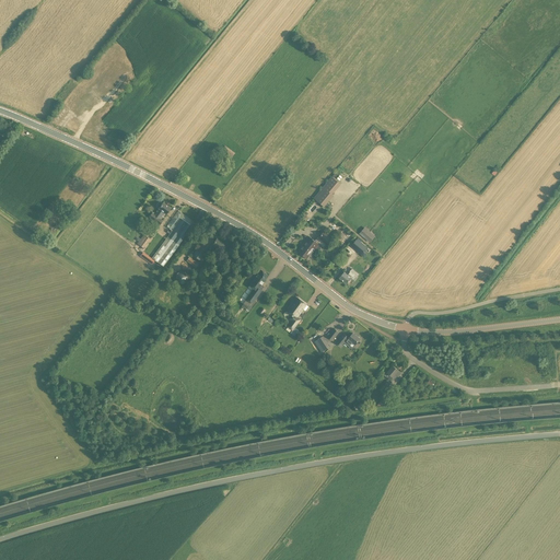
[(235,153),(224,146),(219,153),(229,161),(235,153)]
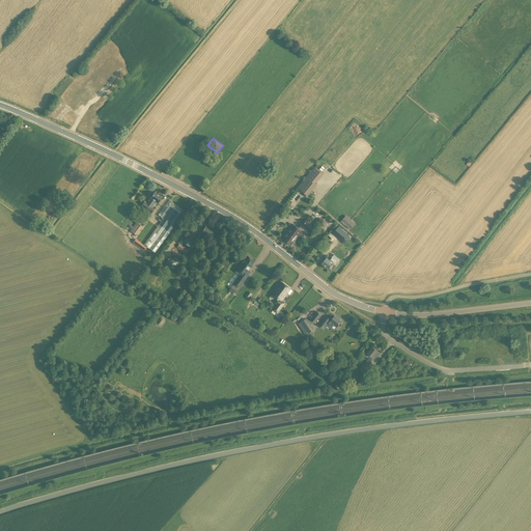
[(314,167),(298,188),(307,196),(316,186),(315,185),(323,174),(314,167)]
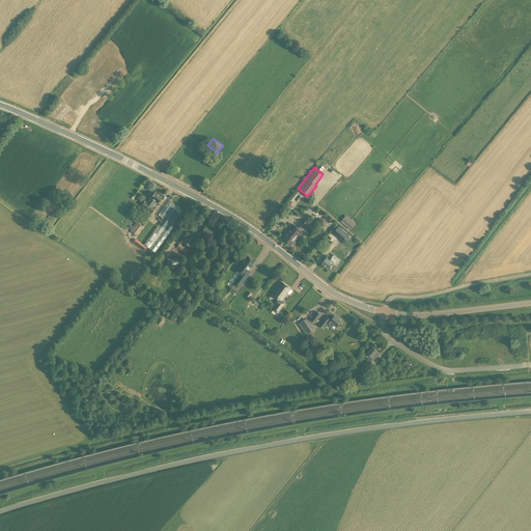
[(151,207),(156,202),(158,203),(162,197),(155,192),(150,197),(151,198),(147,203),(144,201),(139,208),(149,217),(155,208),(151,207)]
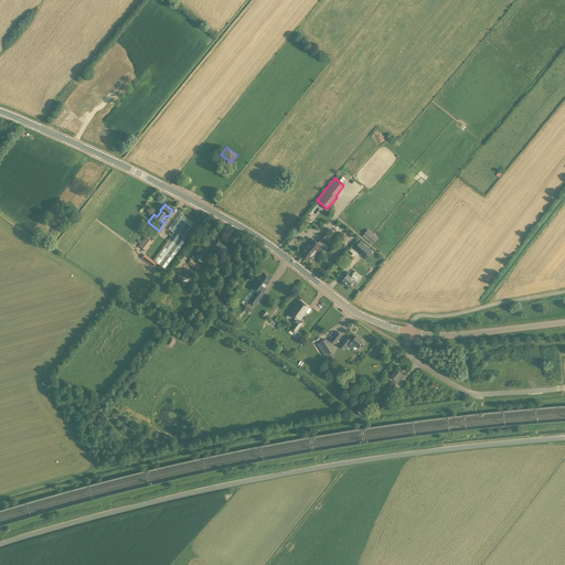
[(164,268),(198,225),(180,212),(168,228),(173,233),(153,260),(164,268)]
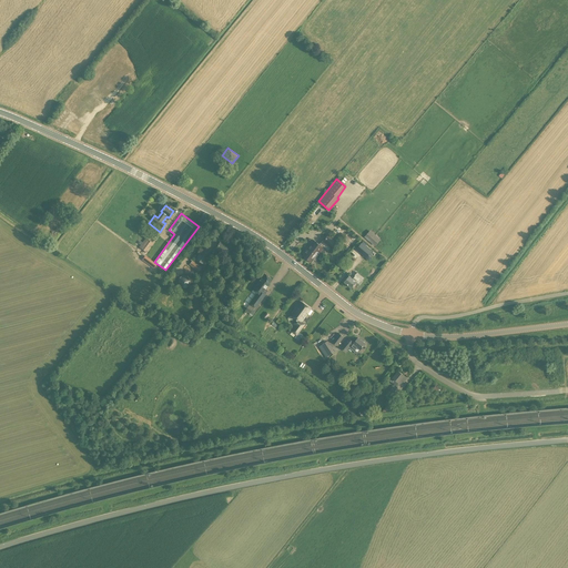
[(364,237),(375,246),(381,240),(369,231),(364,237)]
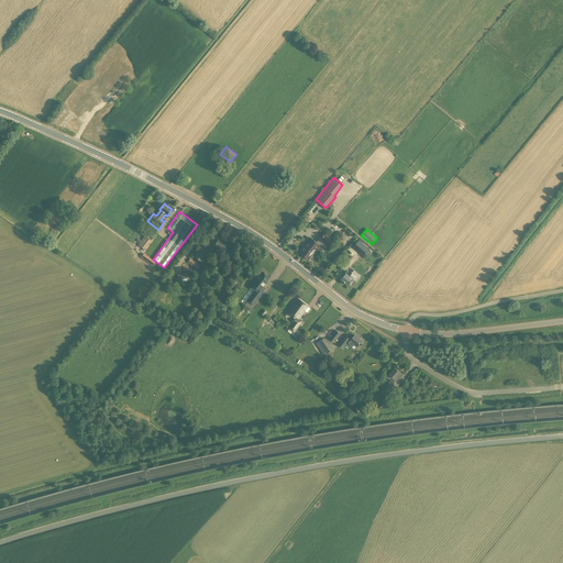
[(309,260),(311,257),(312,258),(317,252),(319,253),(320,253),(323,250),(322,249),(326,251),(330,246),(329,245),(334,240),(327,231),(317,242),(310,238),(304,246),(305,247),(300,253),(309,260)]
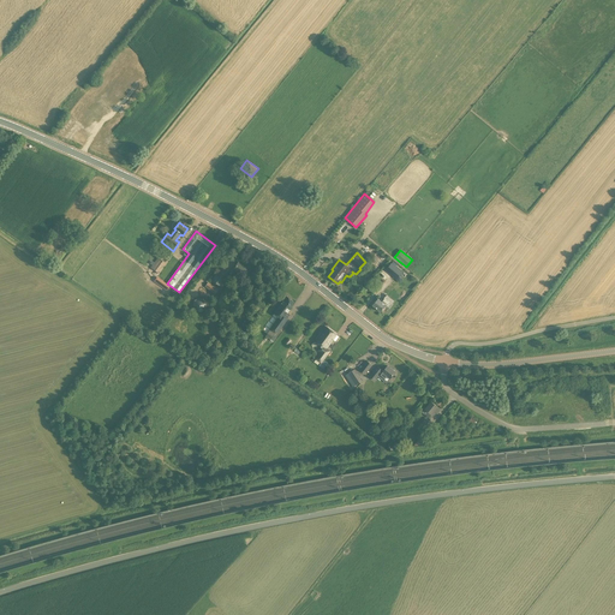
[(157,273),(165,263),(157,257),(150,268),(157,273)]
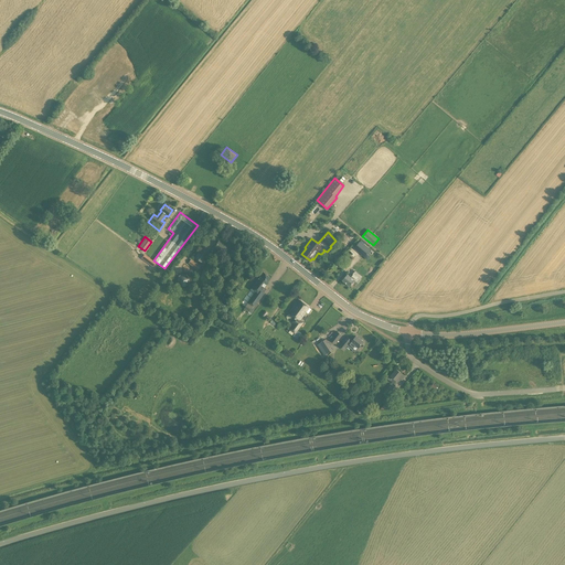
[(222,253),(226,246),(219,241),(214,246),(213,245),(210,251),(213,253),(216,248),(222,253)]
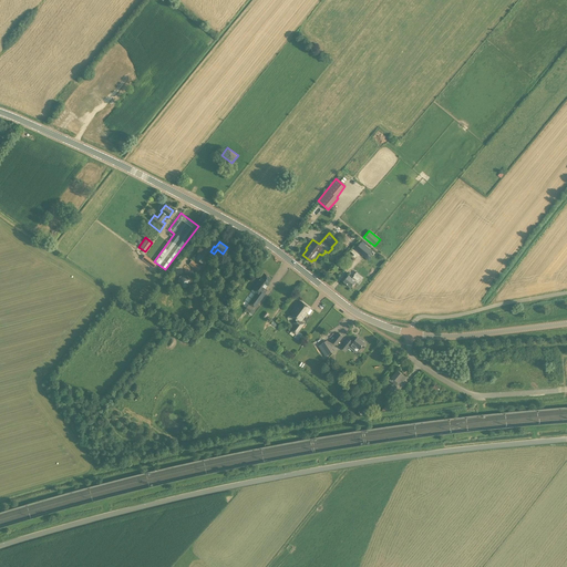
[(370,250),(360,241),(356,248),(366,256),(370,250)]
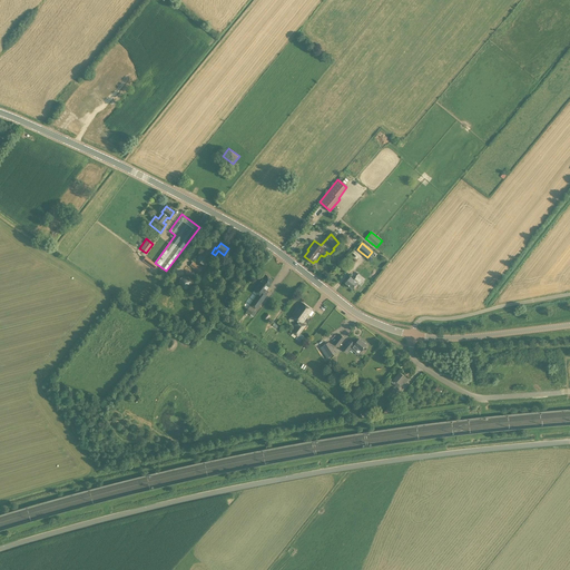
[(203,251),(196,259),(206,267),(213,257),(203,251)]
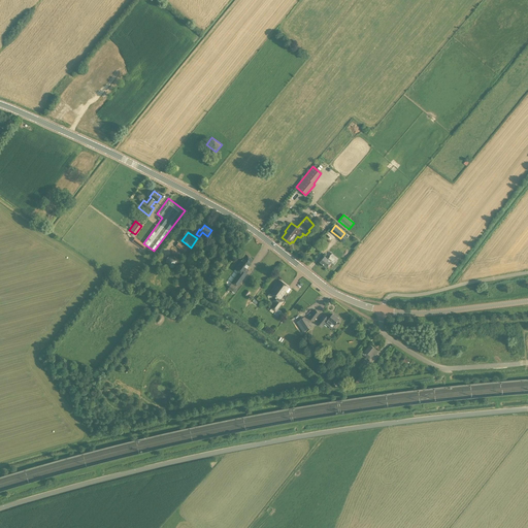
[(135,237),(132,241),(143,250),(145,245),(135,237)]
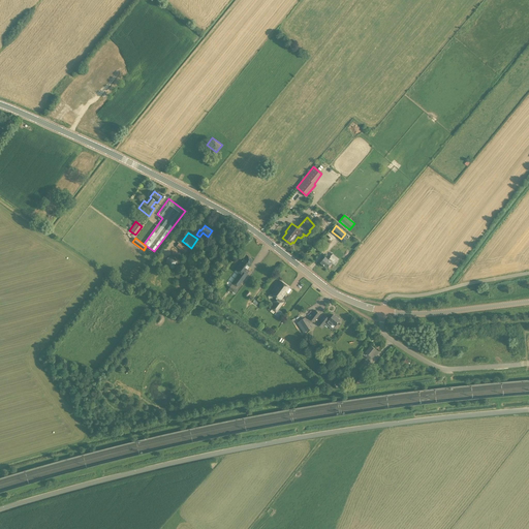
[(185,253),(187,249),(179,243),(177,246),(185,253)]
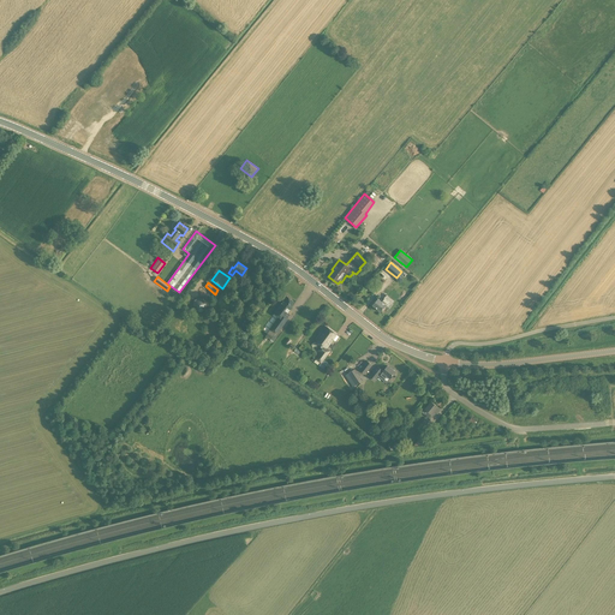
[(372,305),(381,311),(386,306),(388,309),(394,302),(387,294),(383,298),(384,299),(382,302),(378,299),(372,305)]
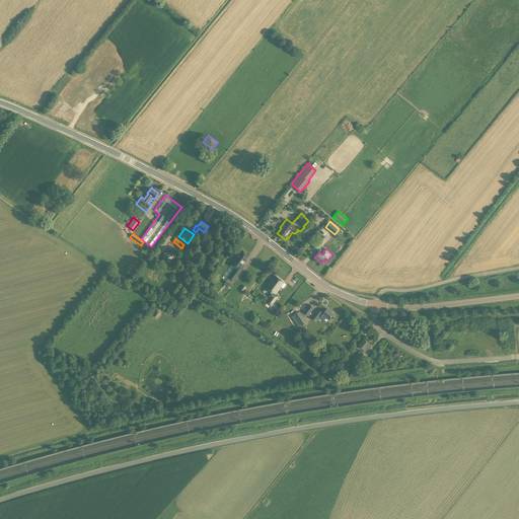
[(231,265),(234,267),(227,277),(228,278),(223,284),(226,286),(227,285),(228,286),(227,287),(230,289),(230,288),(233,284),(231,283),(232,281),(233,282),(243,269),(240,267),(248,255),(241,250),(231,265)]
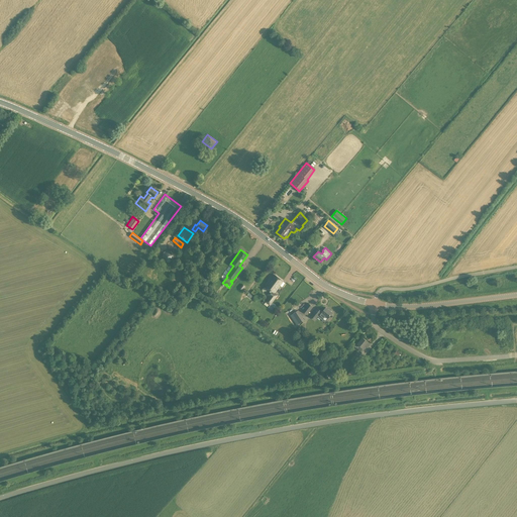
[(164,254),(163,256),(163,259),(164,260),(166,262),(168,262),(170,262),(171,261),(173,259),(173,257),(173,255),(172,253),(170,252),(168,251),(166,251),(165,252),(164,254)]
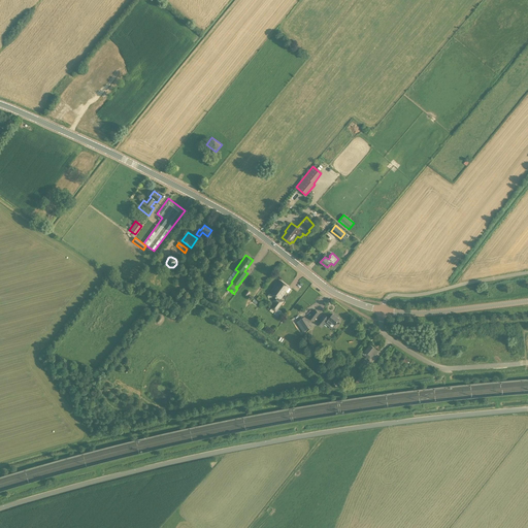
[(271,293),(275,296),(272,300),(274,302),(270,308),(271,308),(269,310),(272,314),(274,311),(275,311),(284,301),(281,299),(289,287),(281,281),(271,293)]
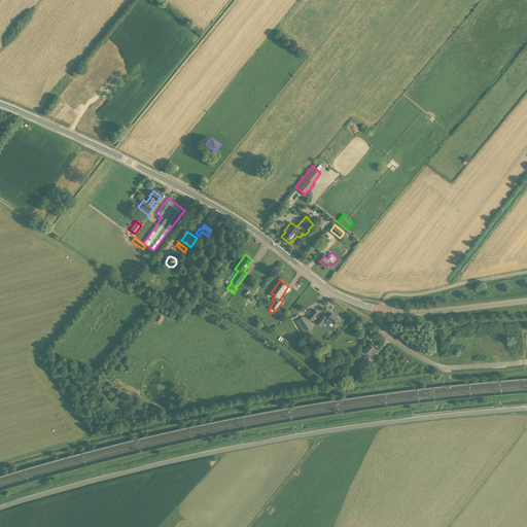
[(313,321),(319,313),(315,309),(308,318),(313,321)]
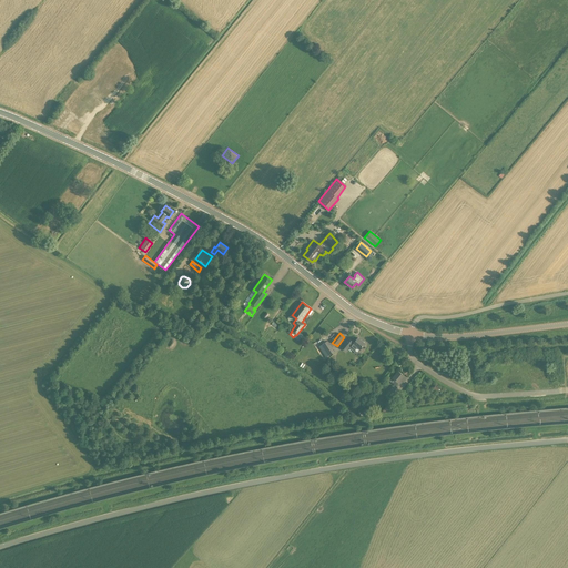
[(365,344),(358,338),(354,343),(348,338),(341,347),(345,352),(350,347),(354,352),(355,350),(358,352),(361,352),(362,352),(363,350),(362,348),(365,344)]
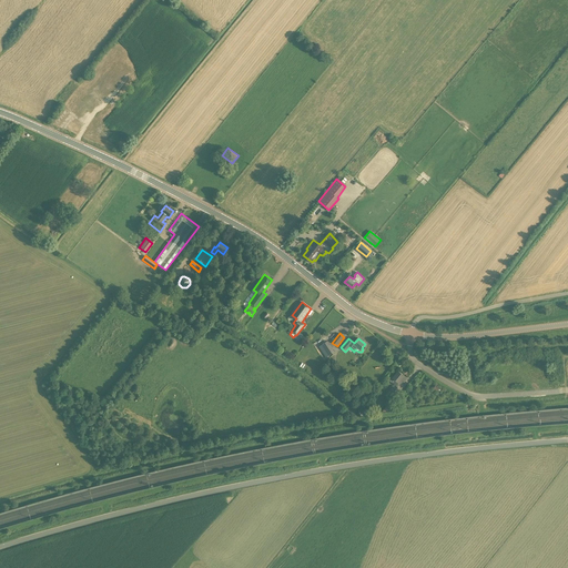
[(334,352),(327,341),(318,346),(323,353),(326,351),(327,352),(326,353),(327,355),(328,354),(330,355),(334,352)]
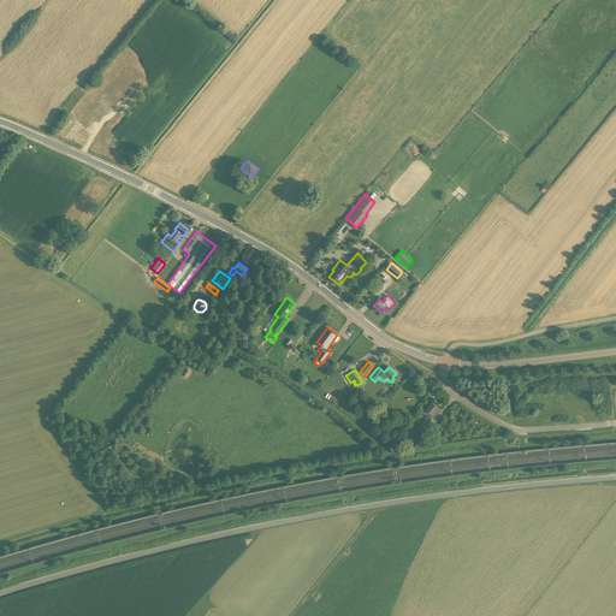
[(442,410),(432,403),(427,409),(426,408),(422,412),(422,414),(431,420),(433,416),(437,413),(438,414),(442,410)]
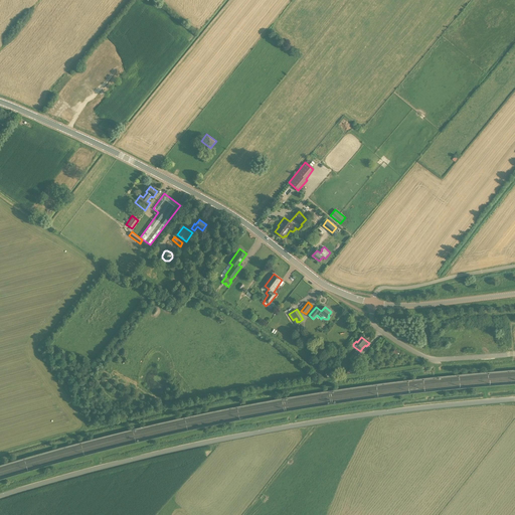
[(362,355),(356,350),(352,355),(358,360),(362,355)]
